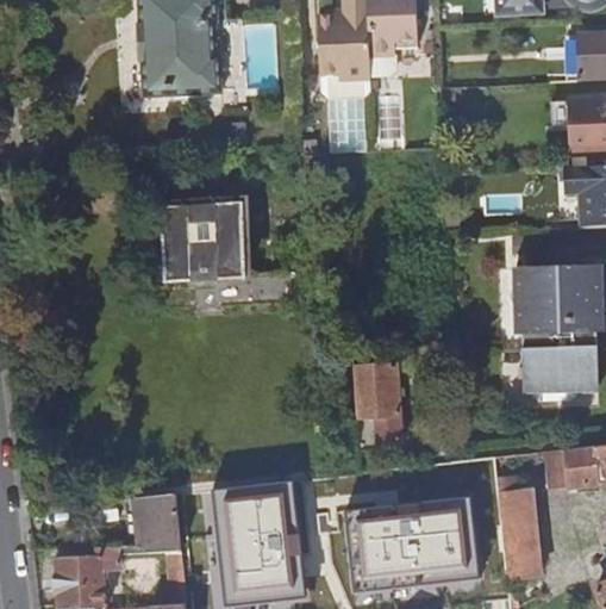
[(216,23),(213,0),(135,0),(136,25),(133,25),(135,61),(137,61),(139,98),(219,93),(217,55),(213,55),(212,23),(216,23)]
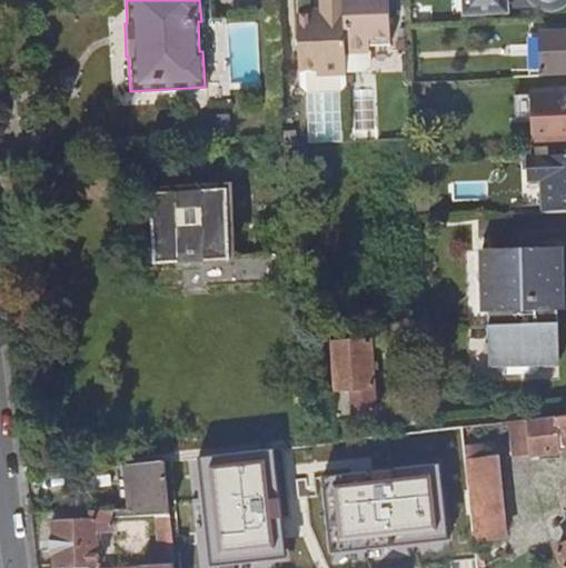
[(347,87),(346,76),(343,0),(319,0),(321,12),(320,17),(311,17),(296,18),(299,90),(306,95),(340,93),(347,87)]
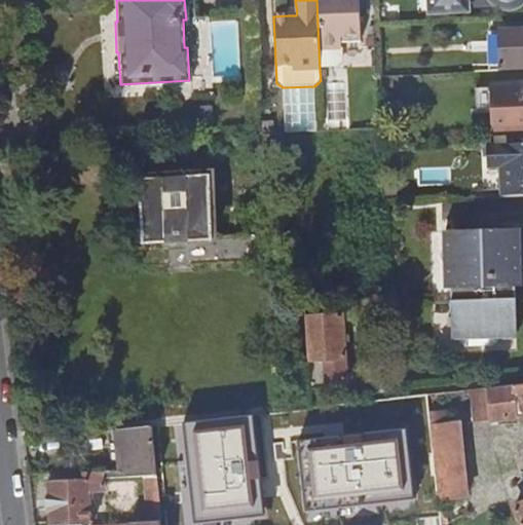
[(316,0),(320,70),(325,70),(325,67),(337,66),(342,61),(341,44),(360,43),(357,0),(316,0)]
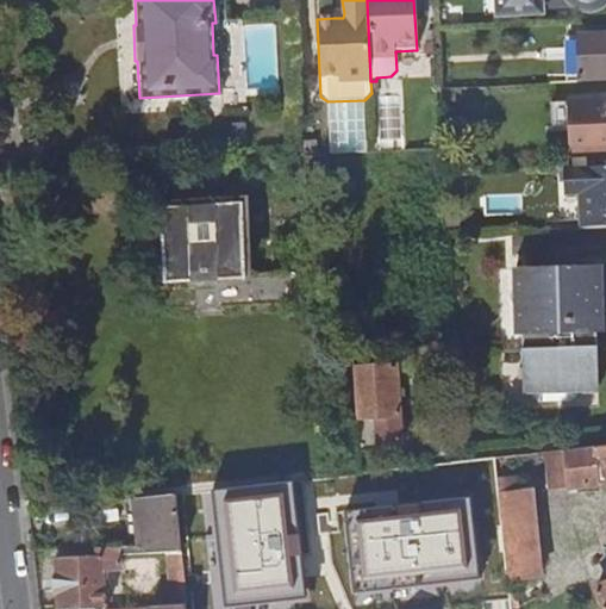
[(568,0),(570,4),(575,5),(579,7),(583,8),(586,8),(588,8),(592,8),(595,7),(597,7),(600,5),(605,4),(605,0),(497,0),(498,12),(539,11),(538,0),(568,0)]
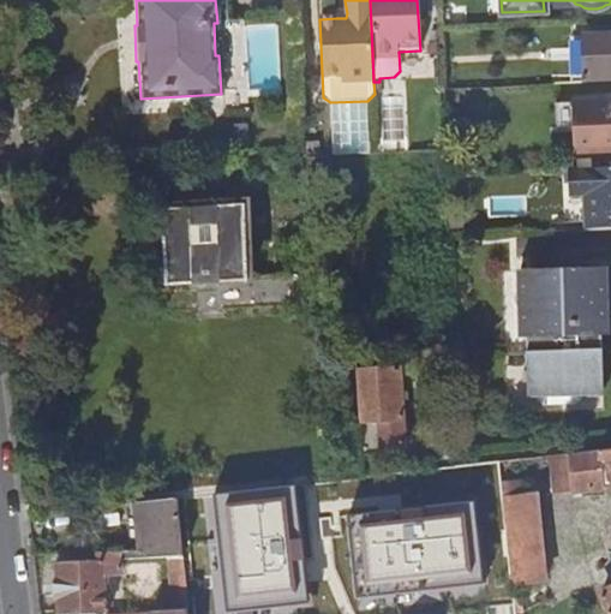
[(553,83),(583,82),(583,81),(610,78),(610,33),(581,34),(583,73),(574,75),(575,70),(561,70),(561,71),(552,72),(553,83)]
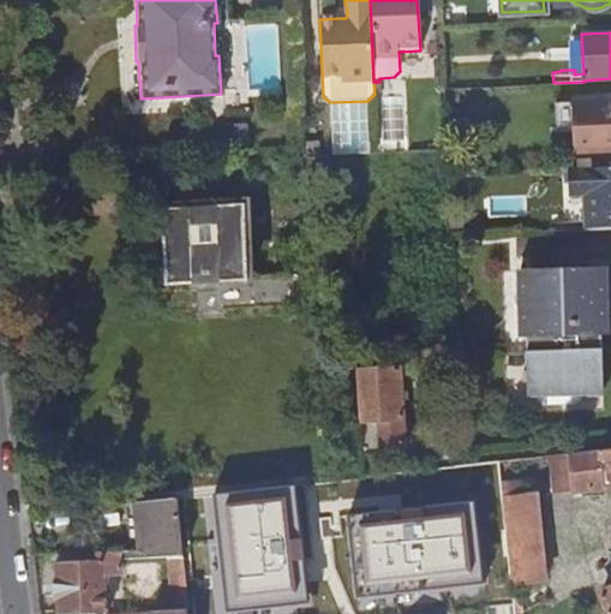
[(610,100),(574,102),(576,151),(610,149),(610,100)]
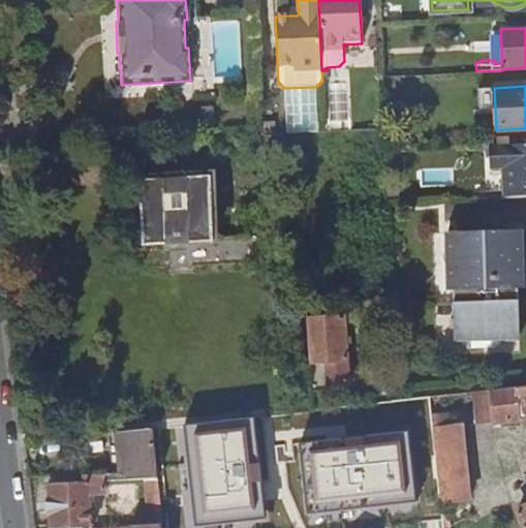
[(200,109),(202,128),(212,128),(211,107),(200,109)]
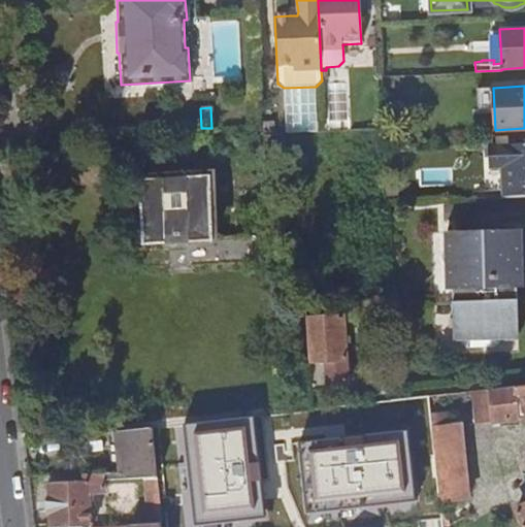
[(524,194),(524,141),(487,143),(488,167),(501,166),(502,196),(524,194)]
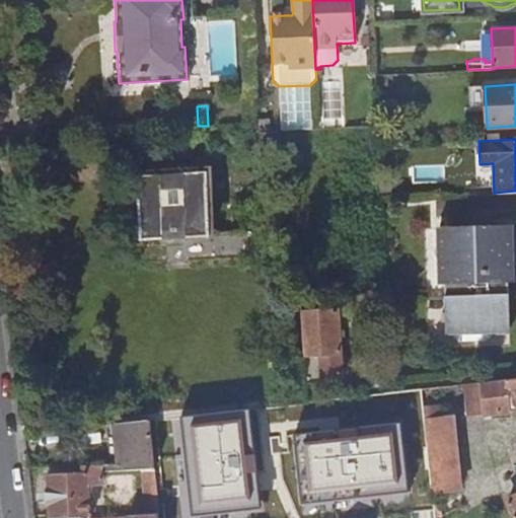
[(205,171),(134,174),(137,239),(208,236),(205,171)]
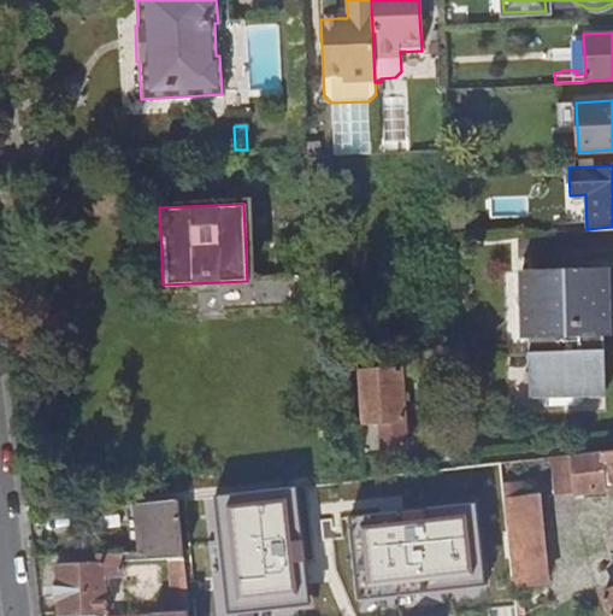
[(582,387),(605,388),(602,267),(525,269),(529,389),(537,388),(537,398),(543,405),(576,404),(582,398),(582,387)]
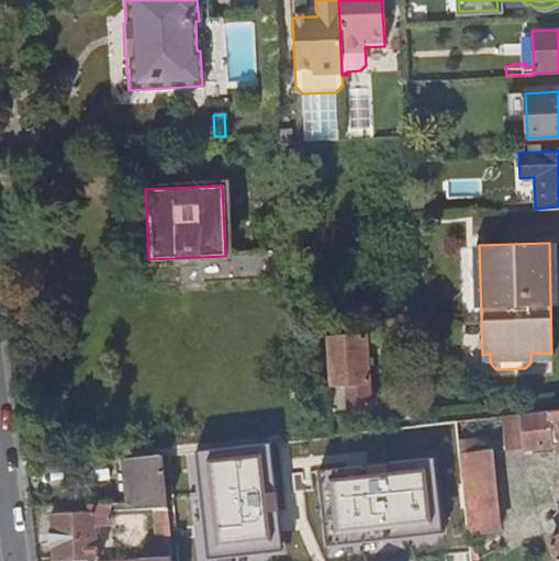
[(324,336),(327,383),(346,381),(347,404),(369,402),(364,334),(324,336)]
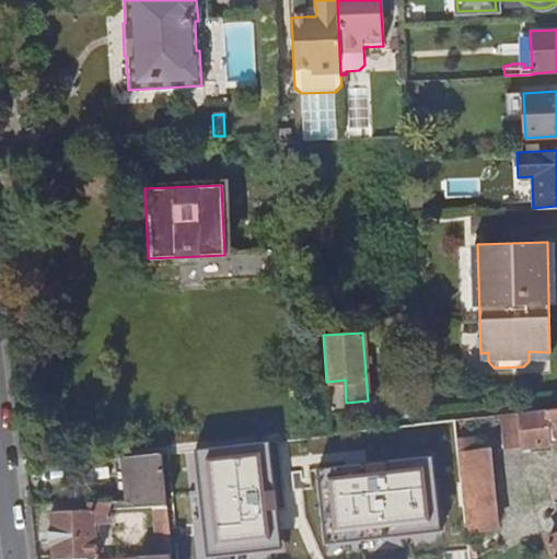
[(503,449),(556,443),(556,407),(452,419),(454,433),(502,429),(503,449)]
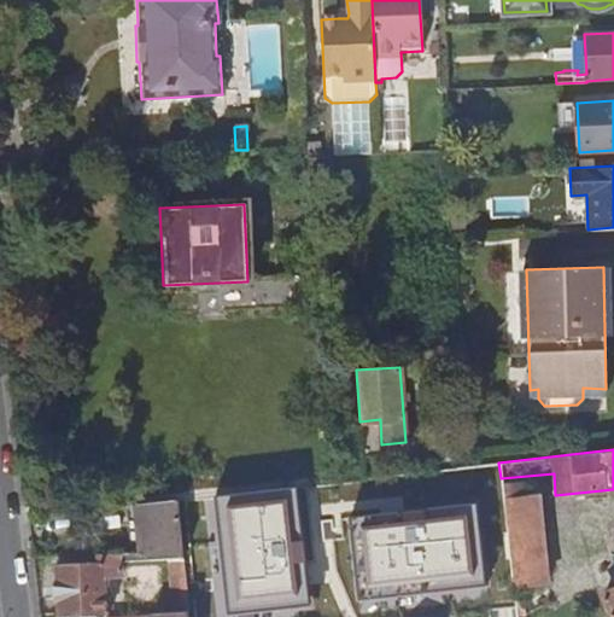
[(503,501),(521,499),(520,483),(501,484),(503,501)]
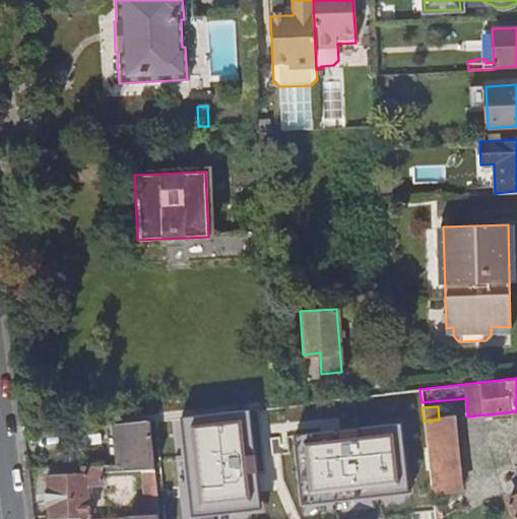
[(261,407),(248,409),(249,425),(263,423),(262,407),(261,407)]
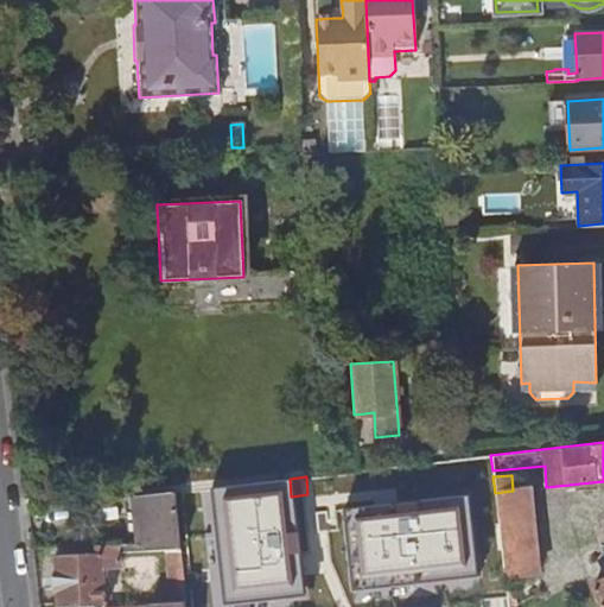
[(495,493),(504,577),(538,573),(528,489),(513,491),(495,493)]
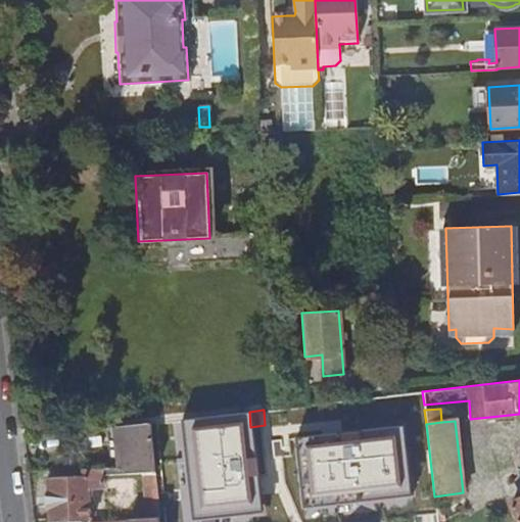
[(134,471),(130,423),(114,425),(117,466),(110,466),(101,467),(101,474),(134,471)]
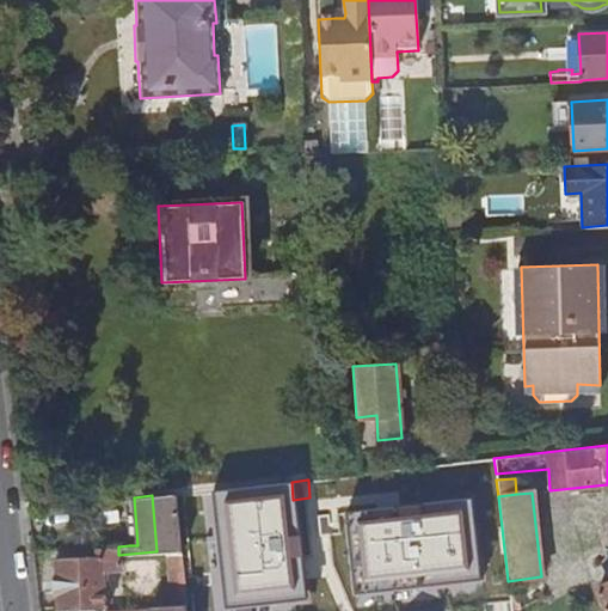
[(124,499),(129,545),(137,545),(134,498),(124,499)]
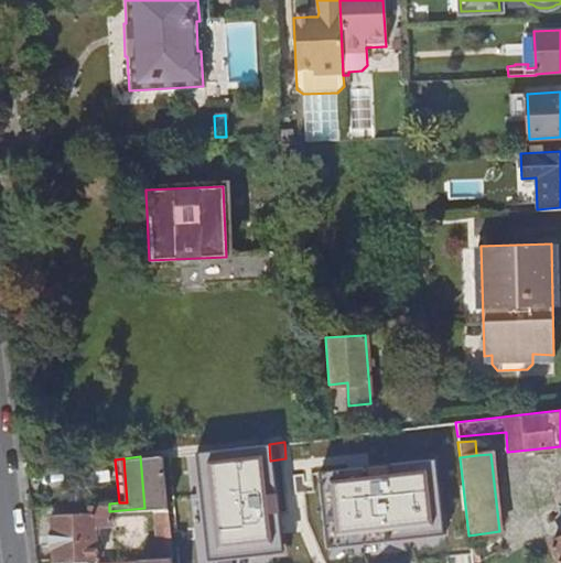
[(321,467),(326,549),(443,540),(438,458),(321,467)]
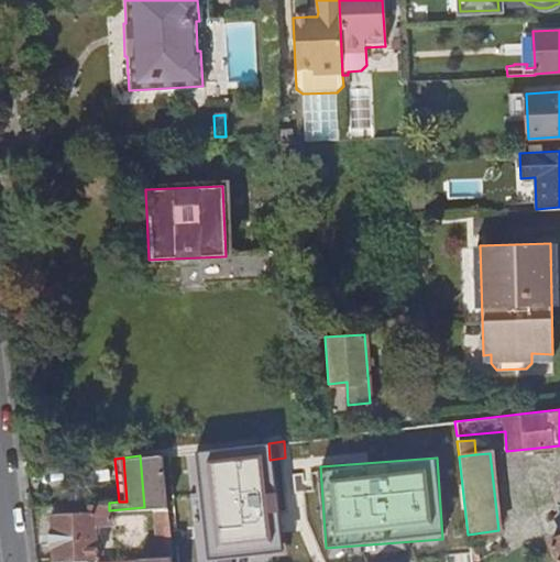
[(157,558),(171,557),(166,505),(152,507),(157,558)]
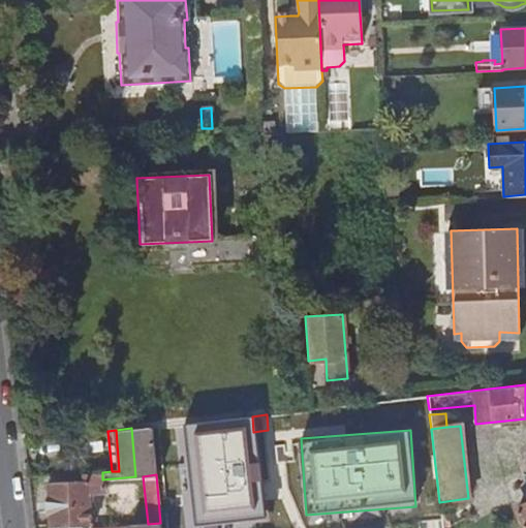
[(49,527),(60,527),(90,527),(89,504),(95,504),(94,498),(89,498),(88,491),(104,489),(103,480),(88,482),(88,479),(47,484),(49,527)]
